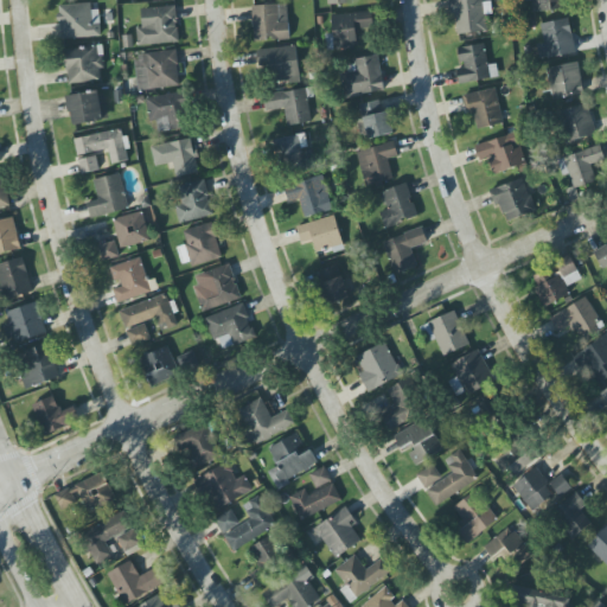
[(457,34),(487,32),(486,14),(491,14),(490,0),(447,0),(448,16),(455,16),(457,34)]
